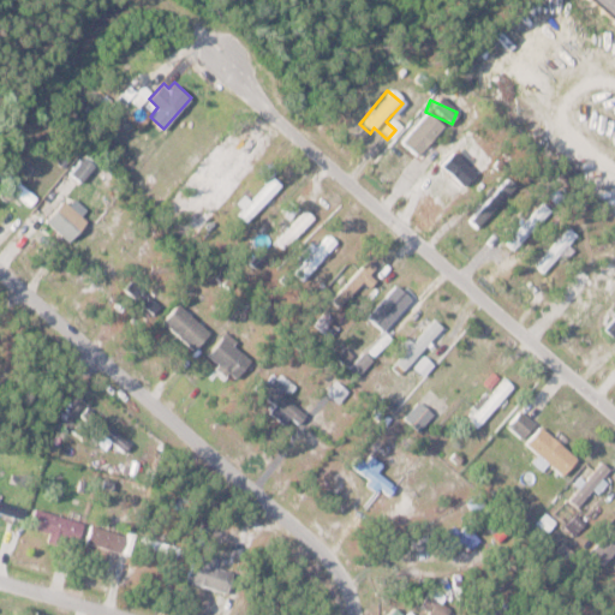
[(395,142),(411,157),(440,129),(424,113),(395,142)]
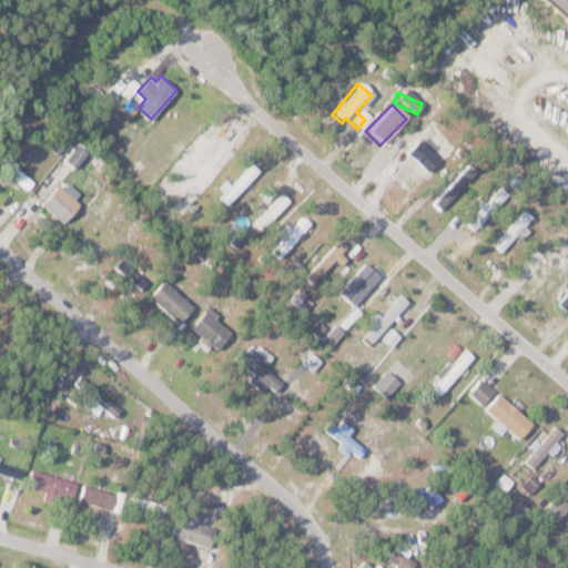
[(75,166),(87,152),(78,144),(67,159),(75,166)]
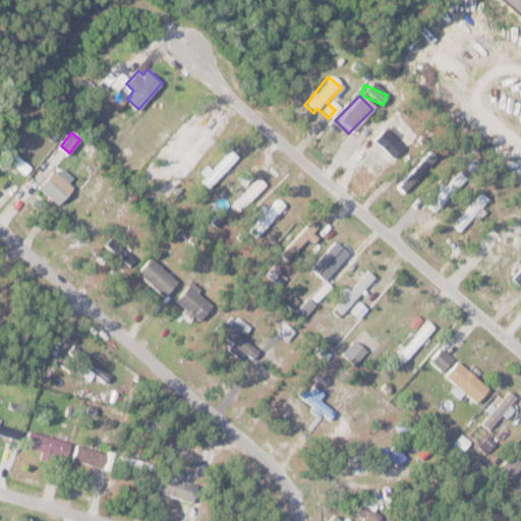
[(0,155),(26,174),(33,165),(0,140),(0,155)]
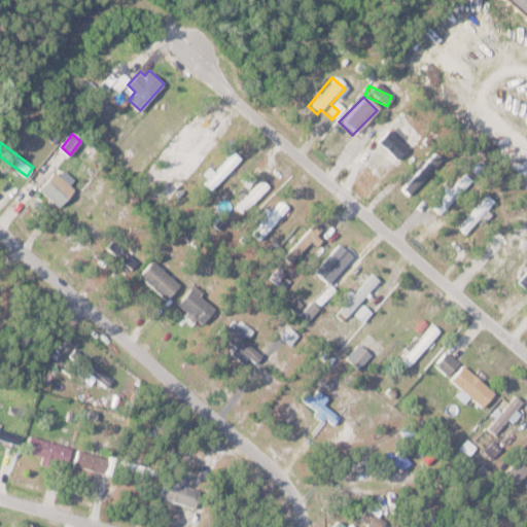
[(208,167),(202,173),(208,178),(203,183),(211,190),(241,157),(234,150),(214,172),(208,167)]
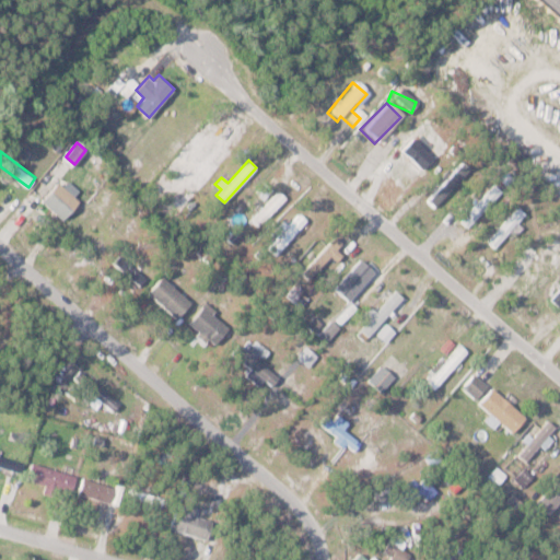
[(462,175),(455,168),(428,197),(434,203),(462,175)]
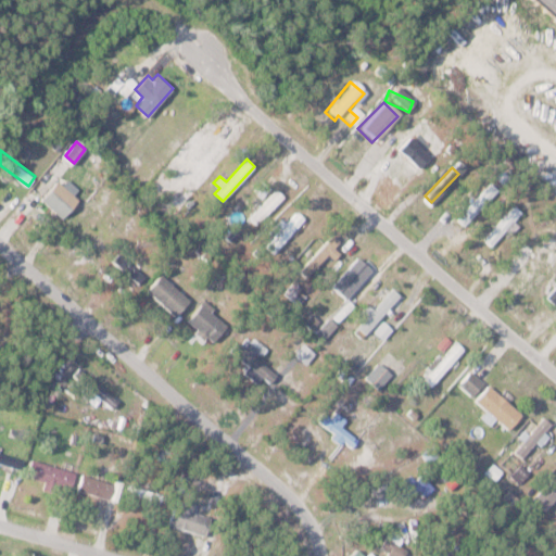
[(60,196),(64,185),(53,179),(43,203),(68,214),(74,201),(60,196)]
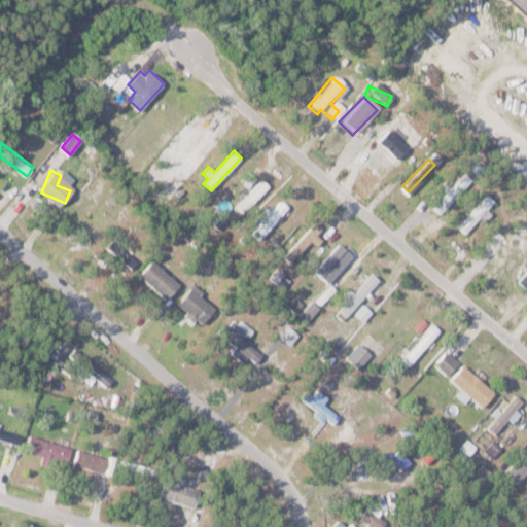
[(468,184),(461,177),(430,209),(437,216),(468,184)]
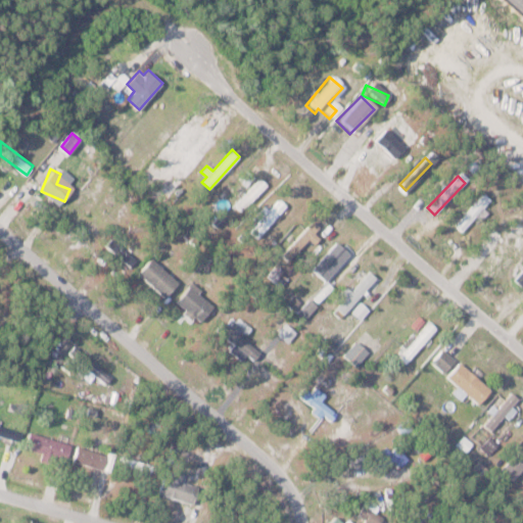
[(268,185),(260,179),(236,203),(242,209),(268,185)]
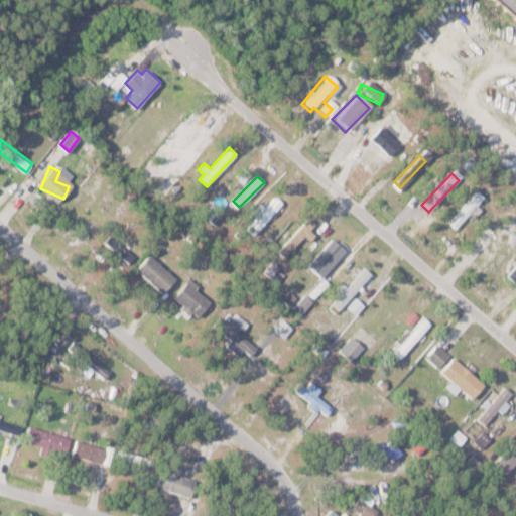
[(453,231),(480,199),(473,192),(445,224),(453,231)]
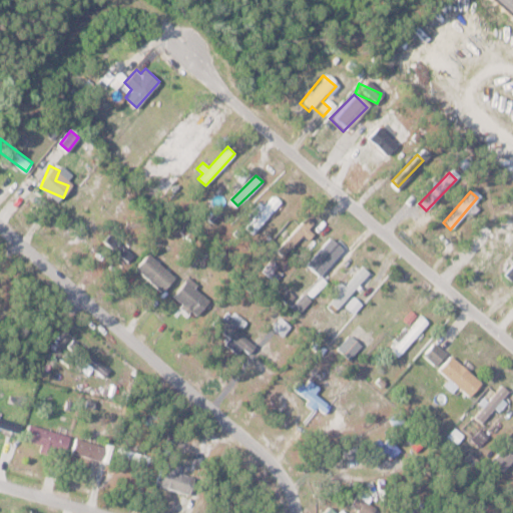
[(244,225),(251,232),(283,202),(276,195),(244,225)]
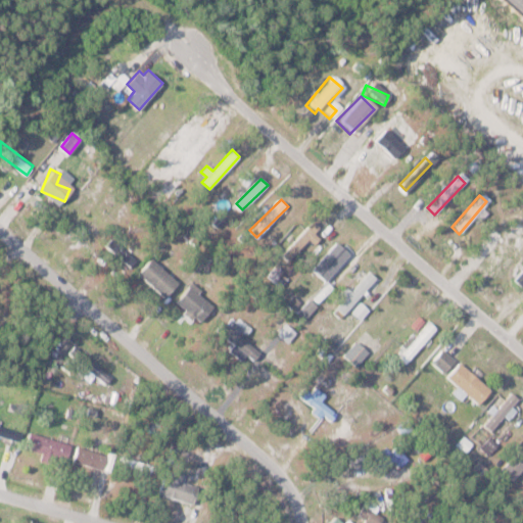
[(282,253),(288,259),(321,227),(315,221),(282,253)]
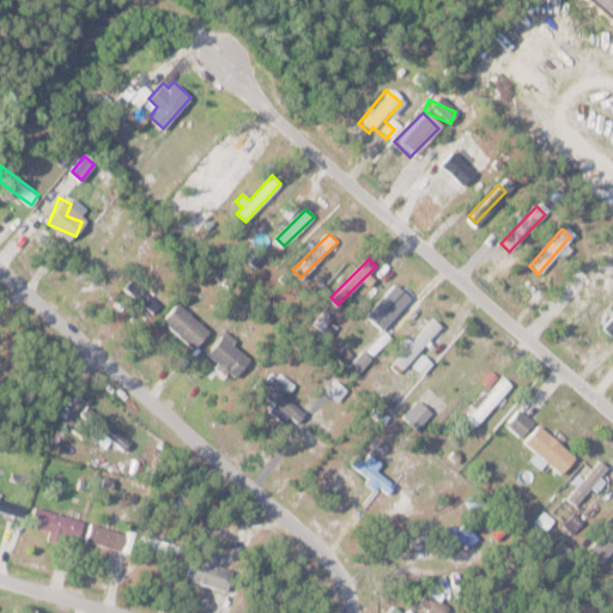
[(611,266),(601,259),(570,305),(580,311),(611,266)]
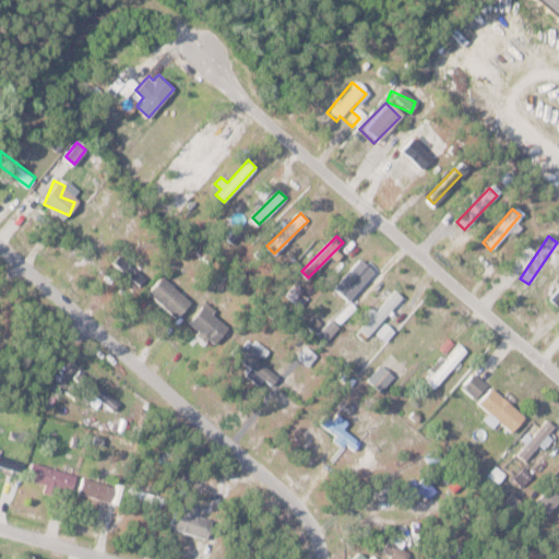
[(376,271),(360,258),(334,287),(349,300),(376,271)]
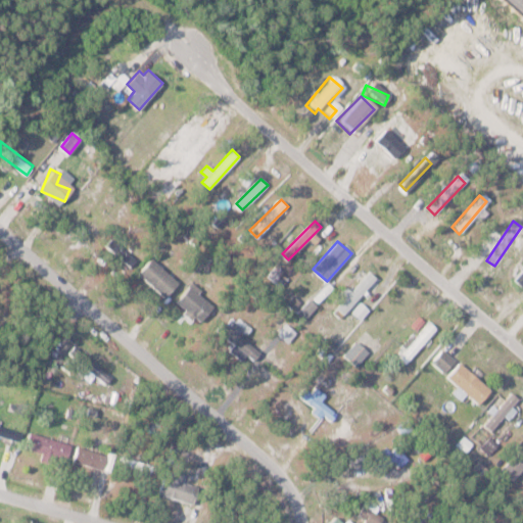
[(114,249),(129,266),(135,260),(121,244),(114,249)]
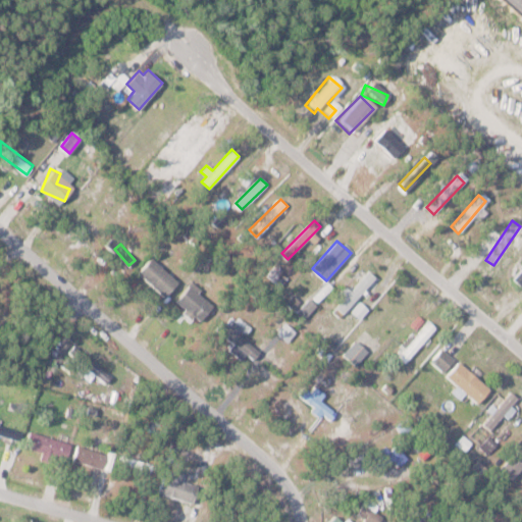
[(279,285),(286,278),(276,266),(268,273),(279,285)]
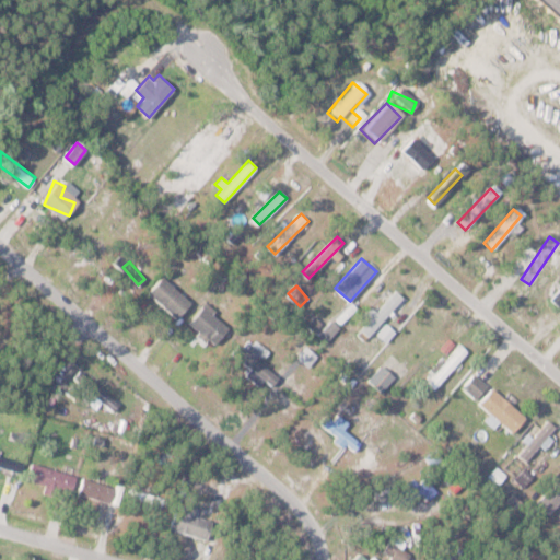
[(185,311),(158,287),(151,294),(178,318),(185,311)]
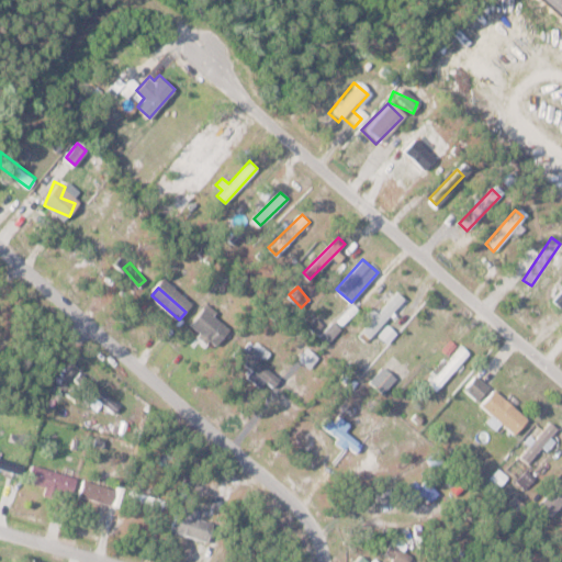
[(404,298),(396,291),(360,336),(368,343),(404,298)]
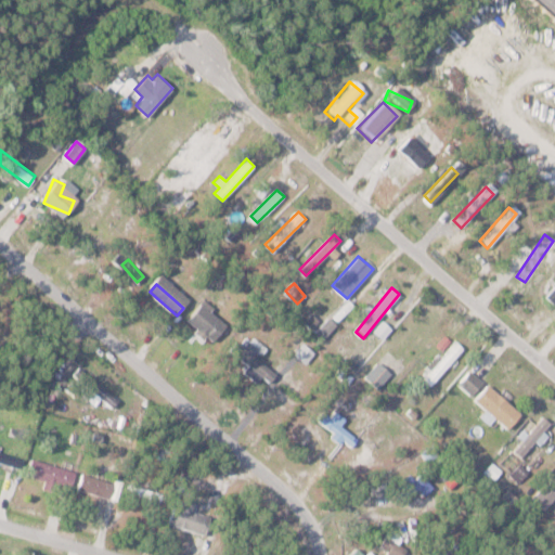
[(554,288),(545,288),(545,301),(554,300),(554,288)]
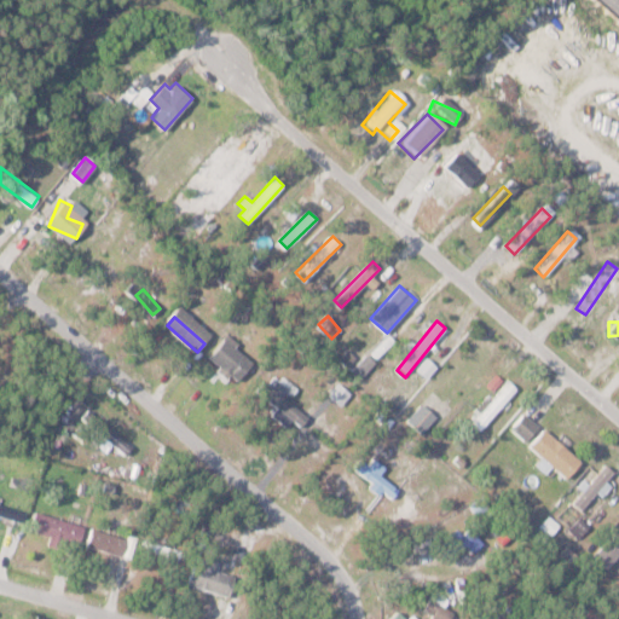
[(209,358),(237,381),(255,359),(226,336),(209,358)]
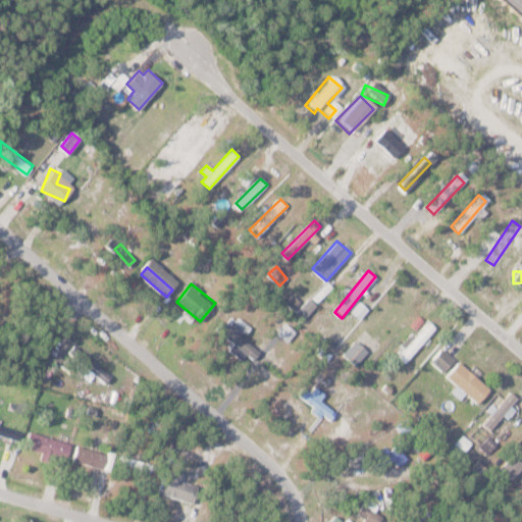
[(317,305),(309,298),(297,311),(305,318),(317,305)]
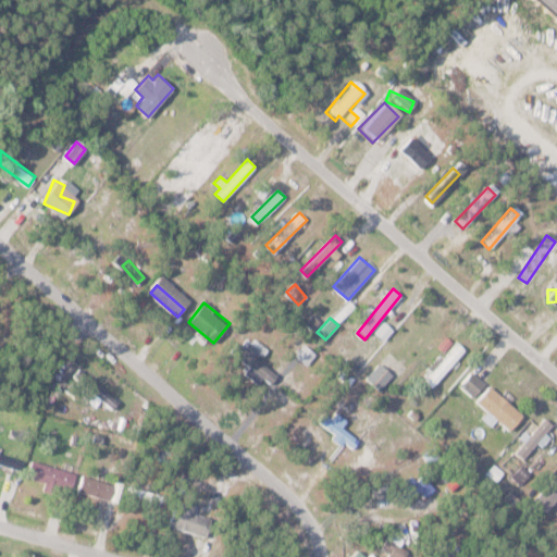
[(385,341),(393,330),(384,322),(376,333),(385,341)]
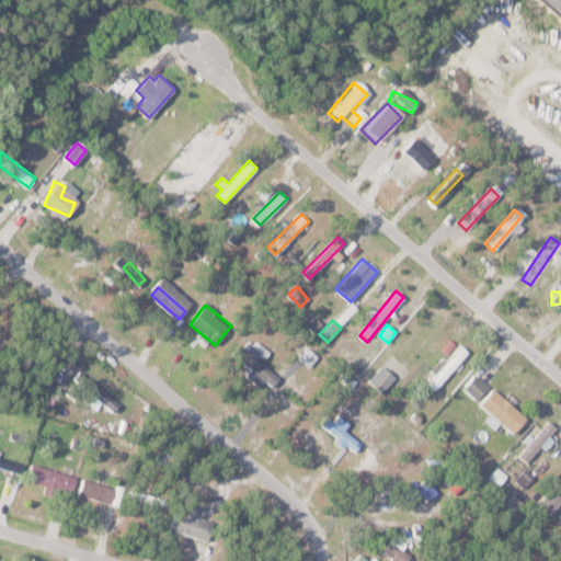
[(238,345),(232,357),(252,366),(248,376),(275,388),(281,375),(256,363),(263,351),(250,345),(248,350),(238,345)]
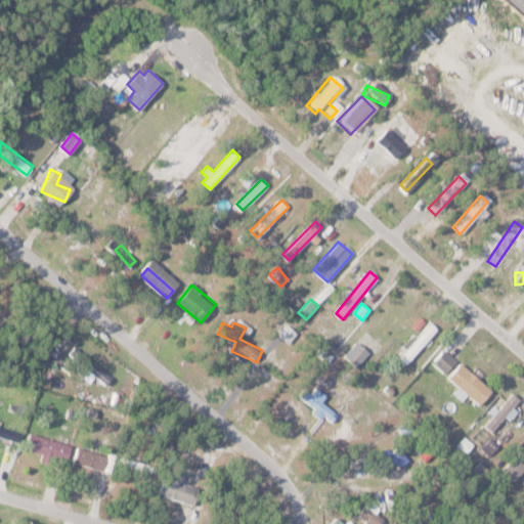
[(438,330),(432,323),(399,356),(405,362),(438,330)]
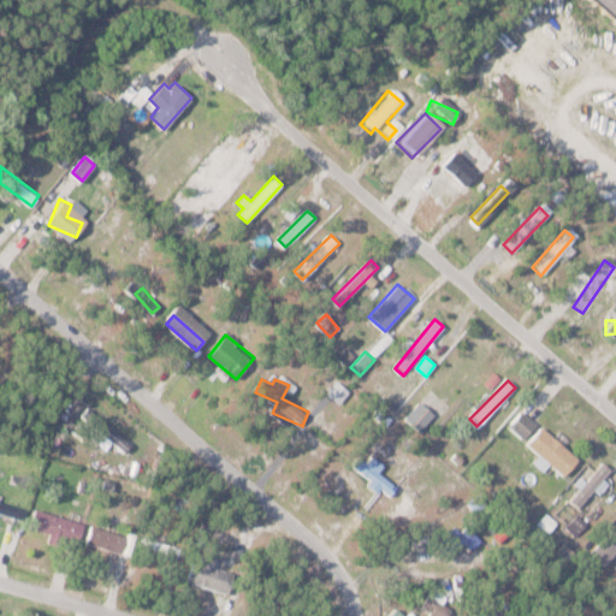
[(420,431),(434,413),(419,401),(404,419),(420,431)]
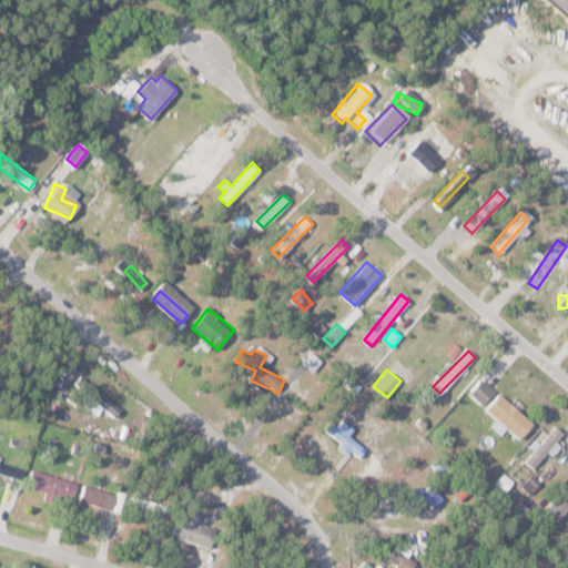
[(87,404),(97,413),(102,406),(113,416),(120,409),(81,375),(74,383),(92,399),(87,404)]
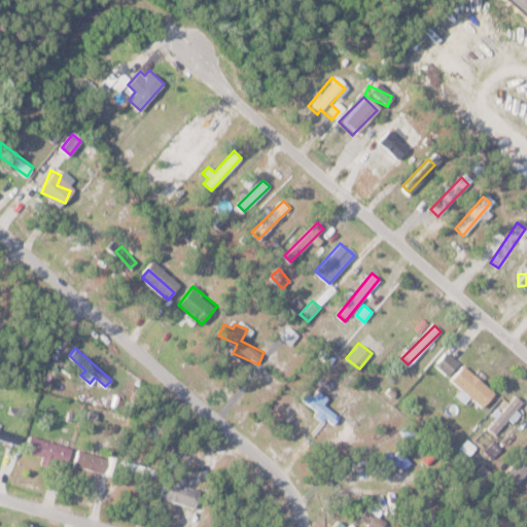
[(448,375),(458,363),(447,352),(435,363),(448,375)]
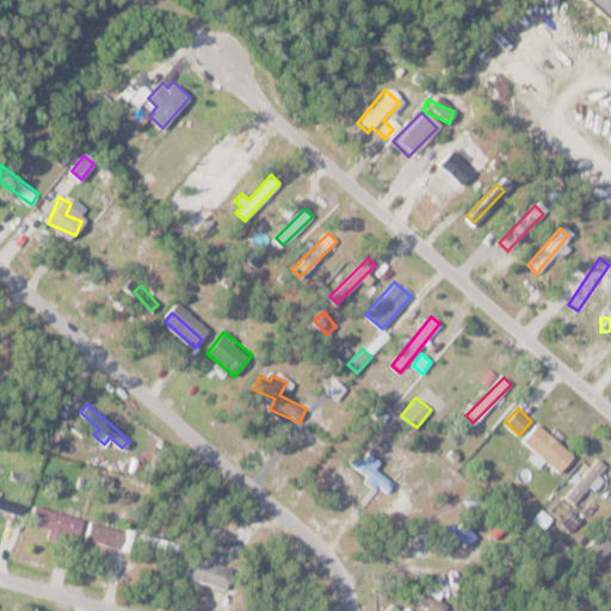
[(524,437),(561,473),(575,457),(538,421),(524,437)]
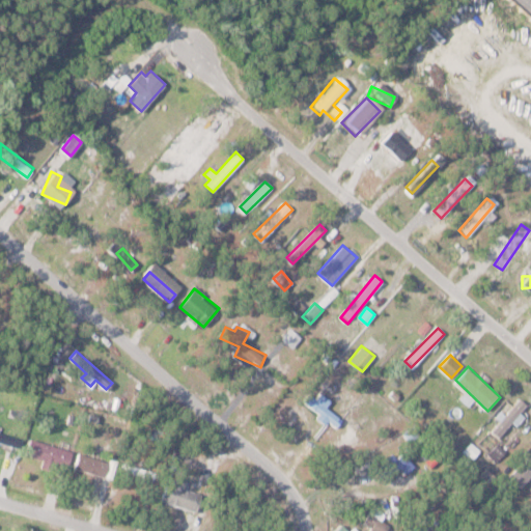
[(310,393),(303,401),(337,429),(344,421),(327,407),(331,400),(322,392),(316,398),(310,393)]
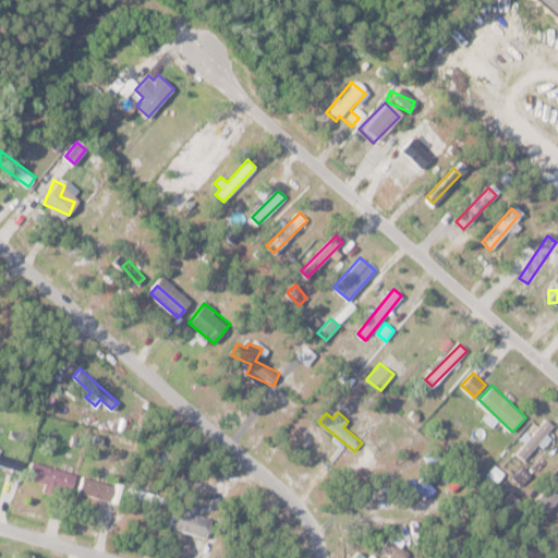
[(552,424),(546,419),(519,452),(525,458),(552,424)]
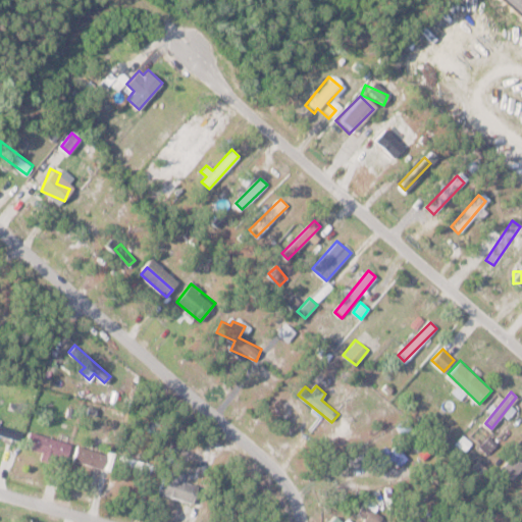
[(0,434),(17,442),(21,433),(0,424),(0,434)]
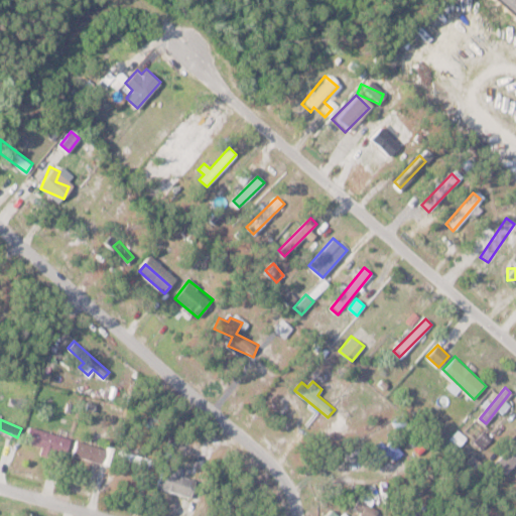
[(24,442),(66,455),(71,438),(29,426),(24,442)]
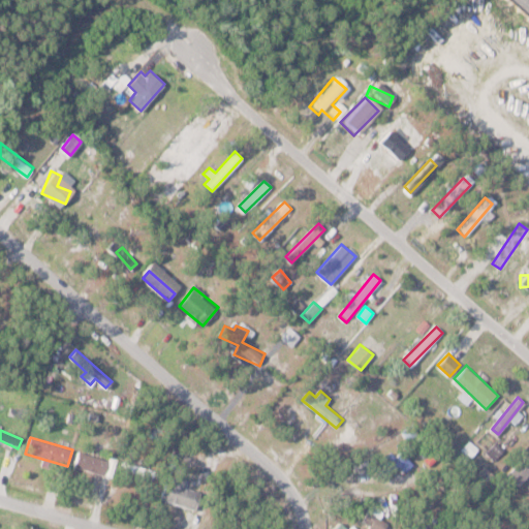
[(528,448),(508,473),(521,485),(528,474),(528,448)]
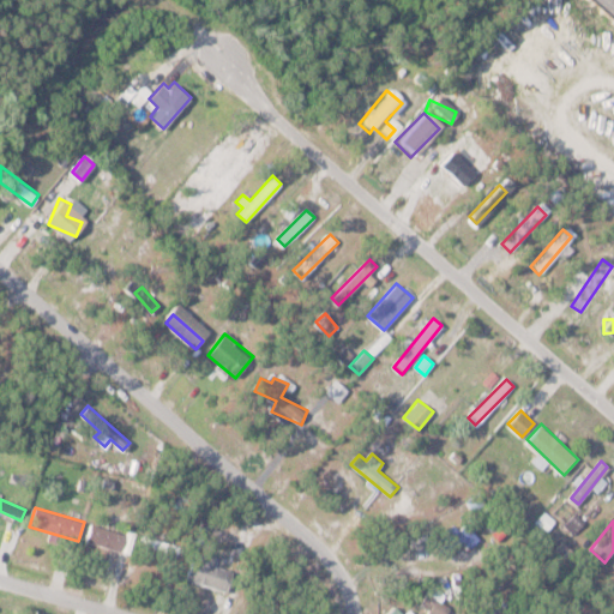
[(133,533),(91,522),(85,541),(127,553),(133,533)]
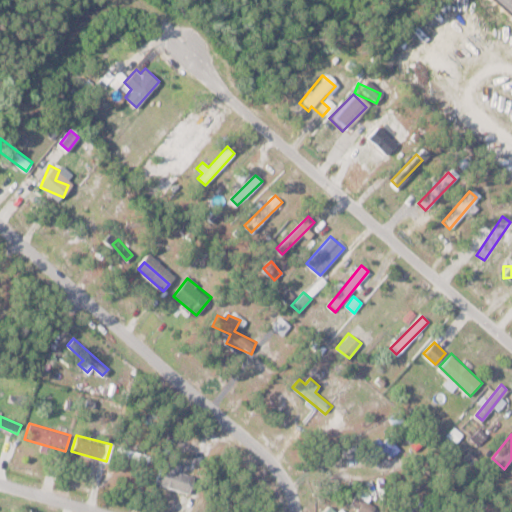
[(178,471),(180,463),(163,459),(157,484),(191,492),(195,475),(178,471)]
